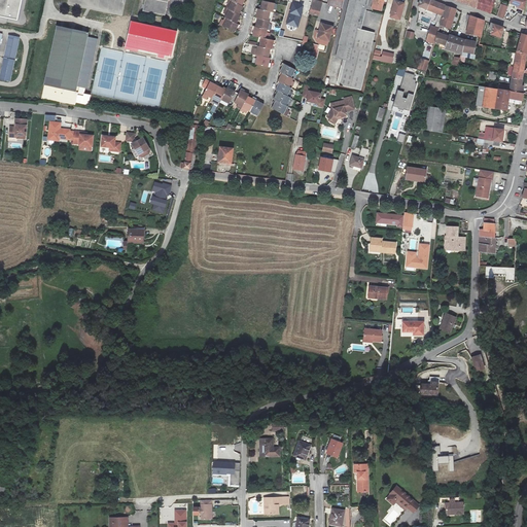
[(0,0),(0,16),(18,21),(22,0),(0,0)]
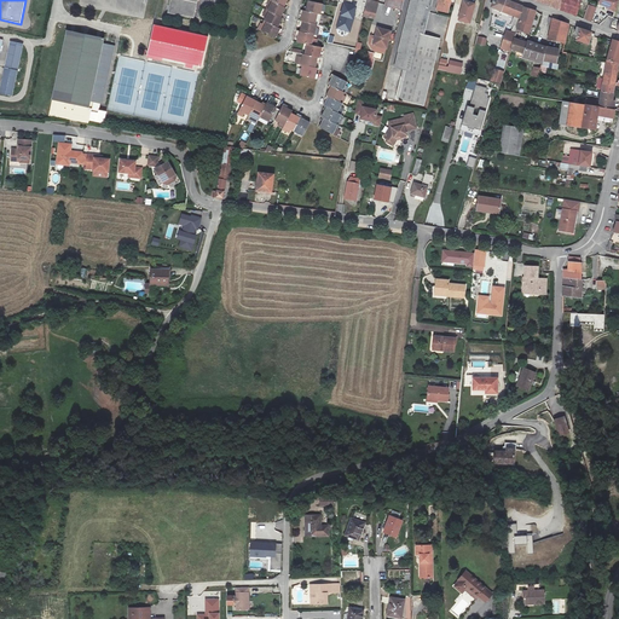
[(169,0),(167,13),(195,18),(197,0),(169,0)]
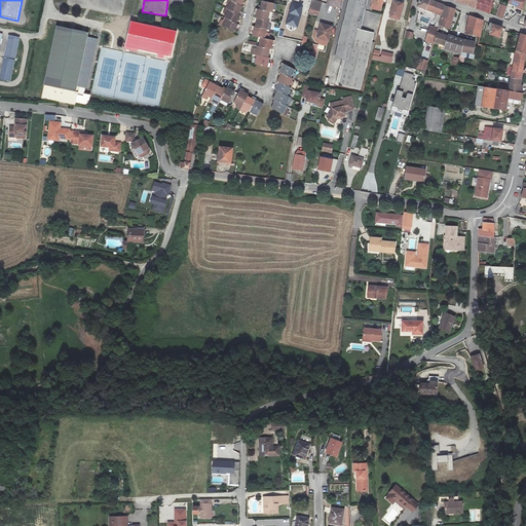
[(222,20),(220,25),(233,32),(235,27),(239,29),(240,25),(238,24),(239,21),(237,20),(240,14),(242,11),(240,10),(242,5),(243,6),(246,2),(242,1),(243,0),(232,0),(233,0),(229,8),(230,9),(226,17),(227,19),(226,22),(222,20)]
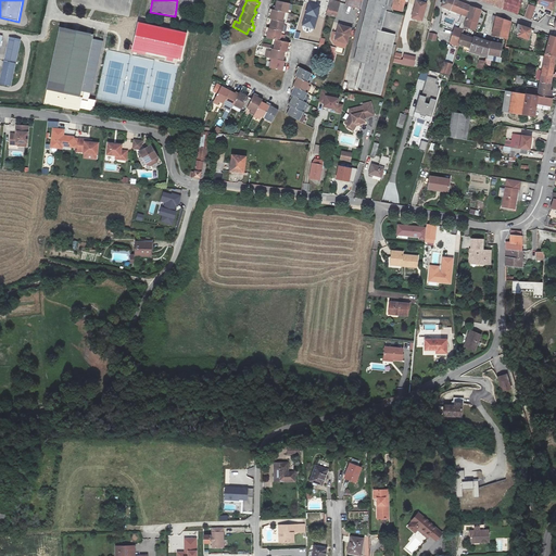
[(273,8),(285,11),(287,12),(289,3),(277,0),(276,5),(274,4),(273,8)]
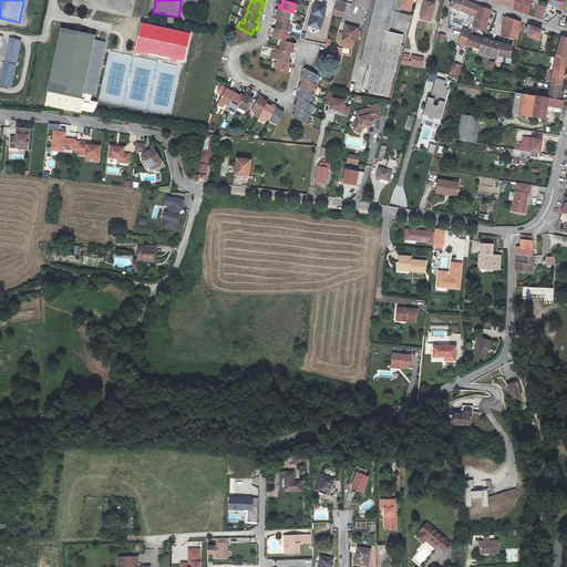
[(333,14),(343,17),(347,1),(341,0),(336,0),(336,3),(333,14)]
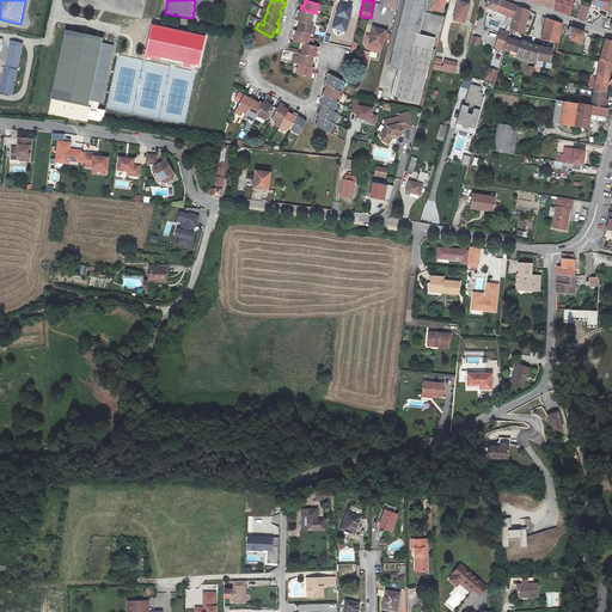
[(399,0),(381,0),(380,6),(398,11),(399,0)]
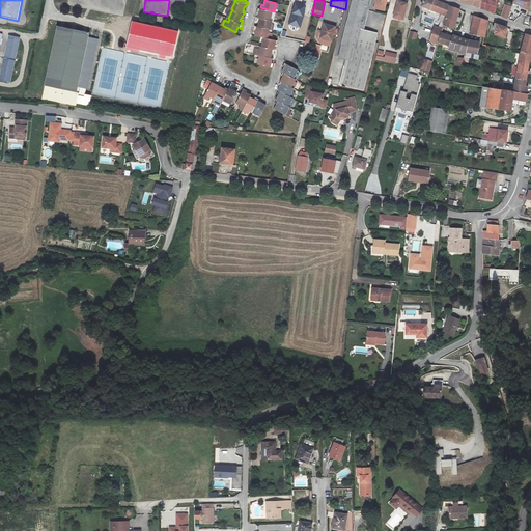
[(364,89),(372,52),(360,49),(364,29),(361,28),(362,22),(364,22),(365,18),(363,17),(364,11),(365,6),(369,7),(370,0),(352,0),(342,45),(353,47),(343,85),(364,89)]
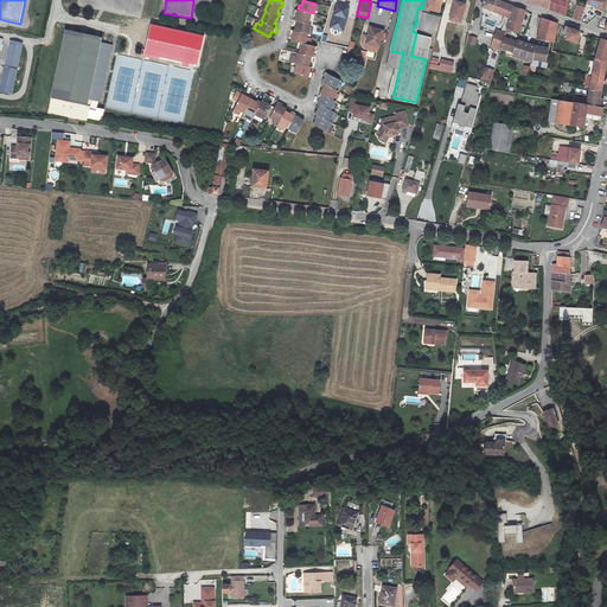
[(466,4),(454,0),(449,19),(460,23),(466,4)]
